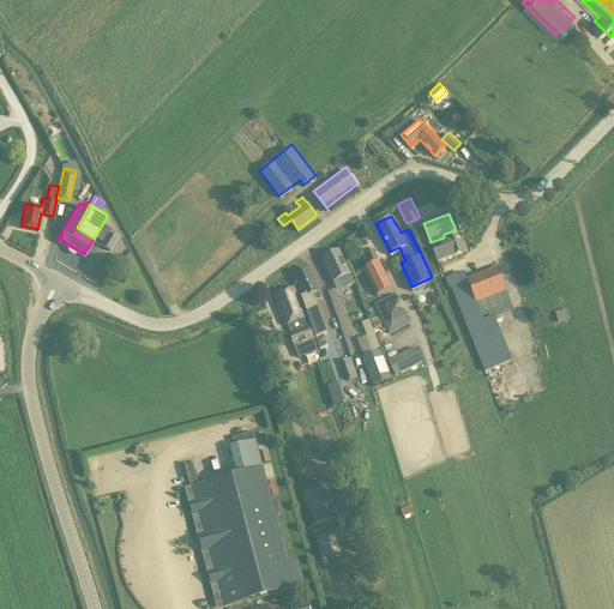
[(115,230),(112,228),(103,240),(101,243),(109,248),(116,235),(113,234),(115,230)]
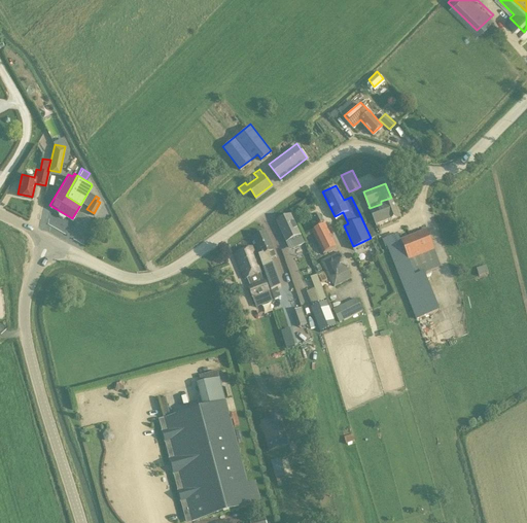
[(398,214),(391,198),(381,201),(381,204),(370,208),(376,223),(387,219),(398,214)]
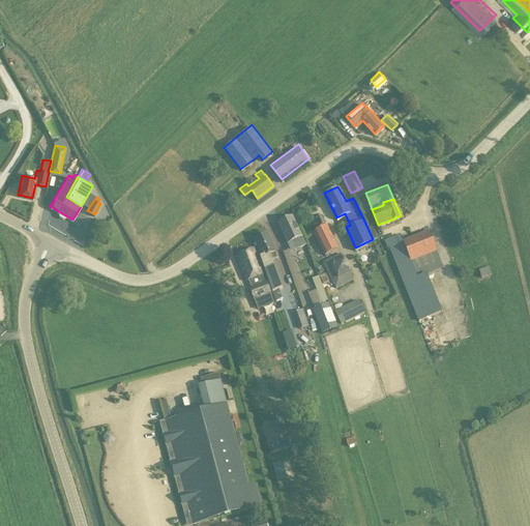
[(325,221),(321,212),(316,215),(320,223),(325,221)]
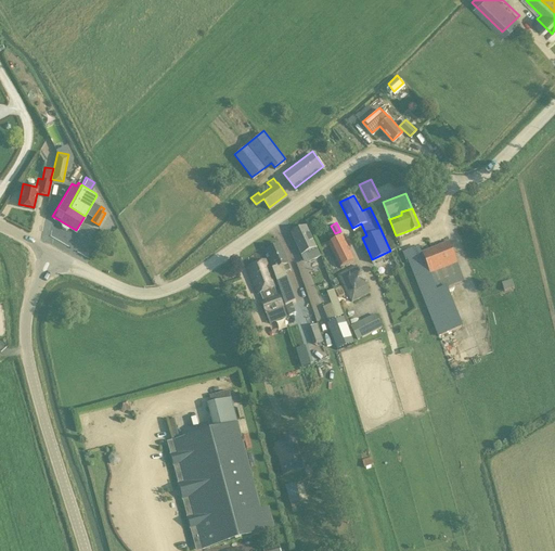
[(306,225),(291,232),(301,252),(305,251),(308,258),(320,253),(315,244),(306,225)]
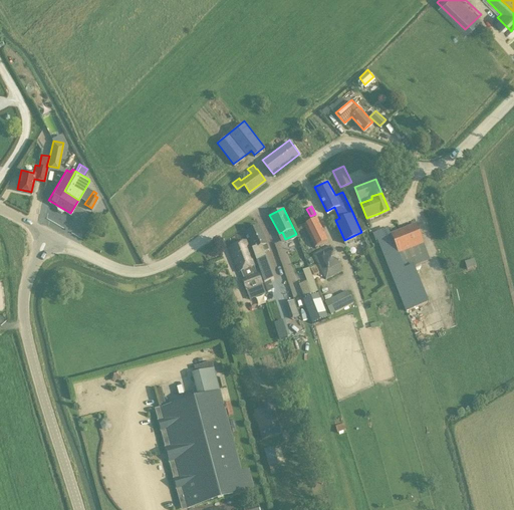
[(328,238),(317,217),(303,223),(314,245),(328,238)]
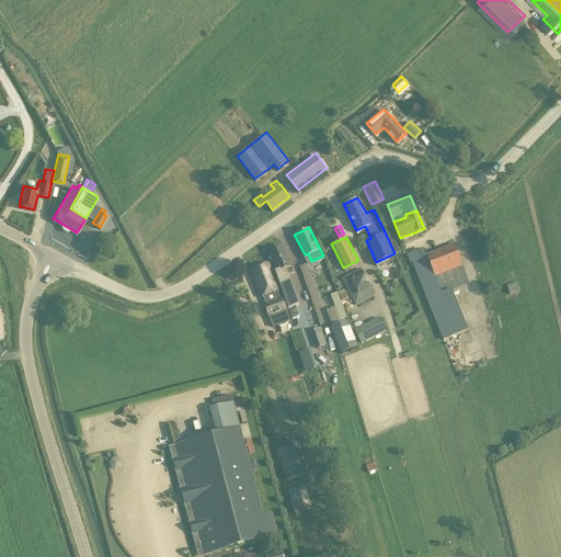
[(411,259),(430,305),(443,338),(468,328),(450,286),(469,280),(461,263),(454,242),(425,253),(423,246),(419,247),(407,252),(410,259),(411,259)]
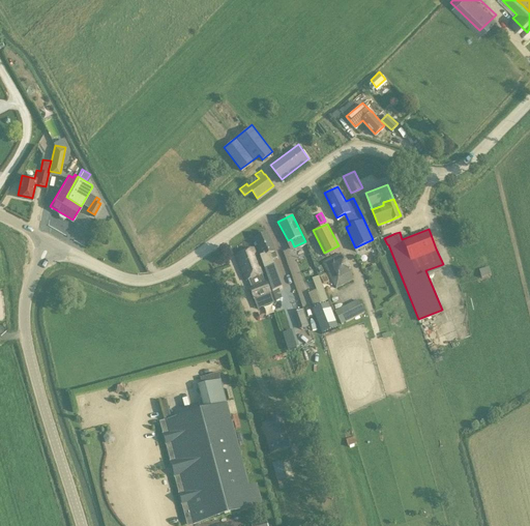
[(283,284),(274,261),(273,262),(271,256),(276,254),(267,232),(255,238),(262,254),(260,255),(272,289),(275,297),(282,295),(278,286),(283,284)]
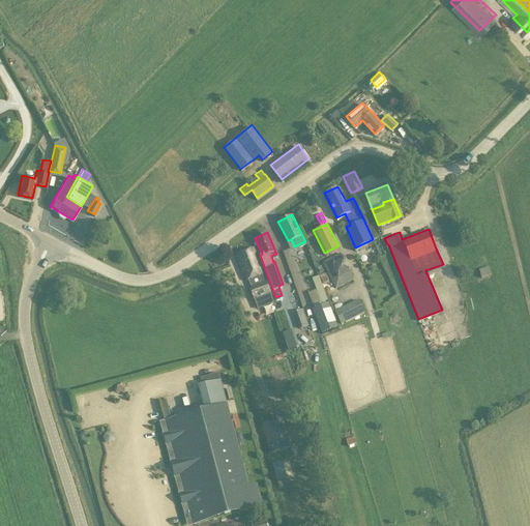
[(254,297),(270,291),(266,280),(262,270),(263,270),(257,256),(259,255),(256,245),(236,254),(245,278),(246,276),(251,286),(249,286),(254,297)]
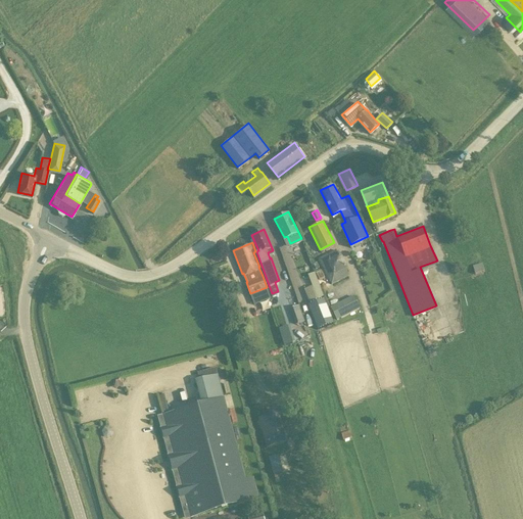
[(331,282),(349,274),(345,267),(346,266),(347,266),(347,265),(346,265),(341,253),(340,253),(339,252),(338,253),(335,247),(317,256),(331,282)]
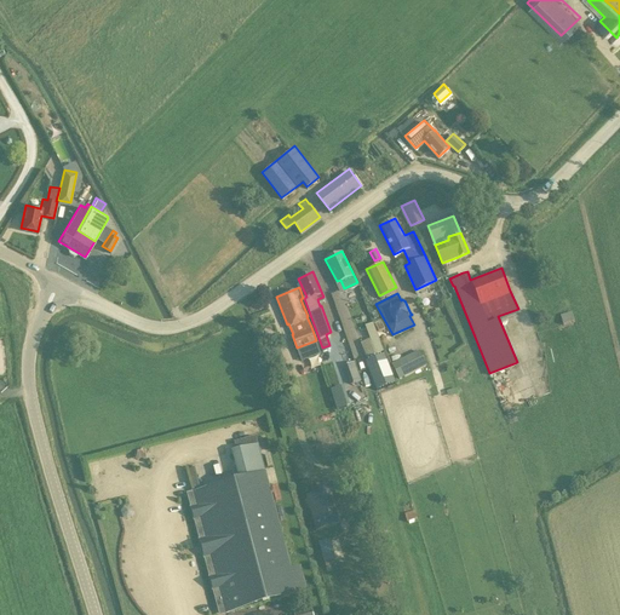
[(562,311),(564,321),(575,317),(573,308),(562,311)]
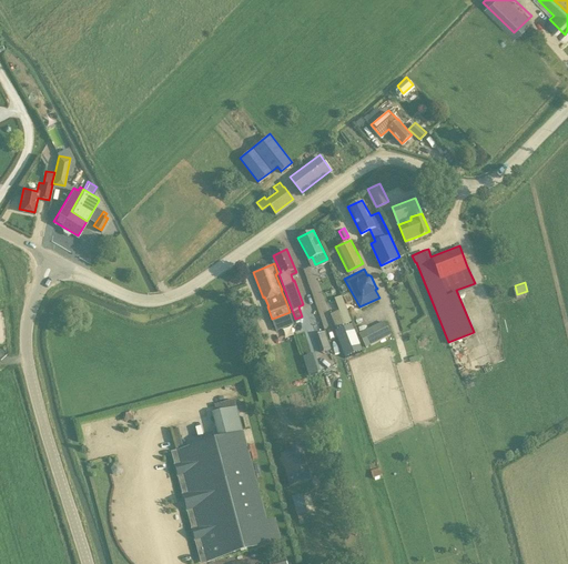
[(341,293),(335,295),(345,322),(352,320),(341,293)]
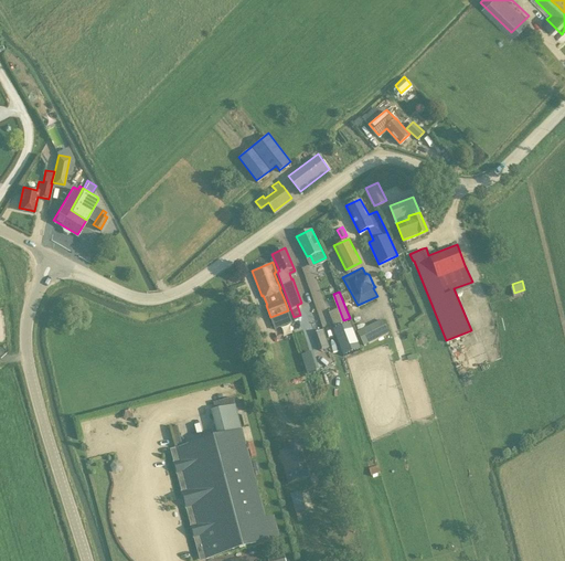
[(388,331),(382,317),(356,330),(364,343),(388,331)]
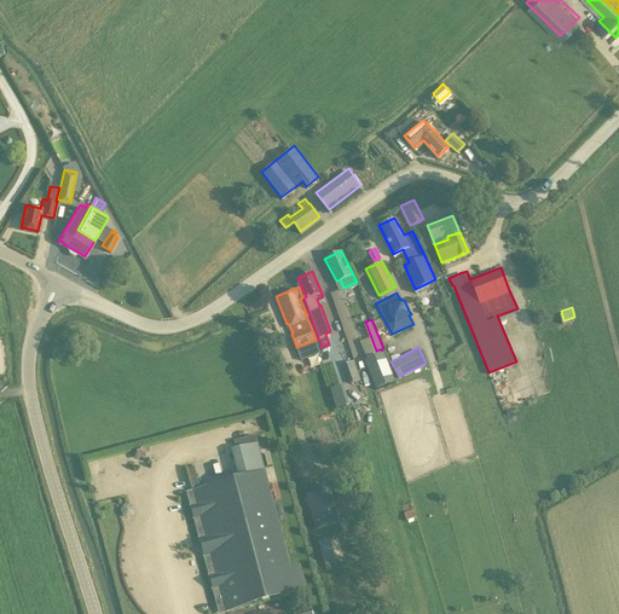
[(376,387),(394,381),(382,351),(364,358),(376,387)]
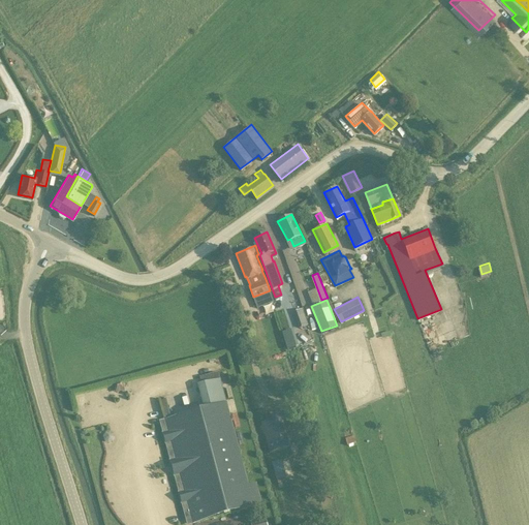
[(241,302),(230,306),(234,315),(244,311),(241,302)]
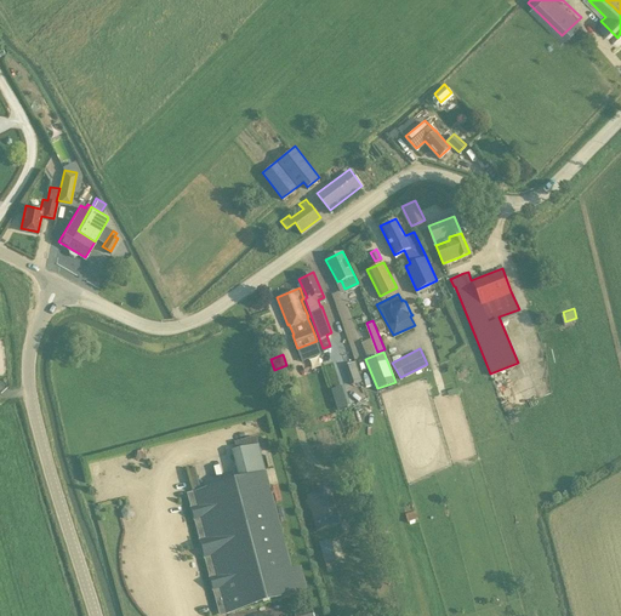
[(360,371),(349,376),(352,383),(363,380),(360,371)]
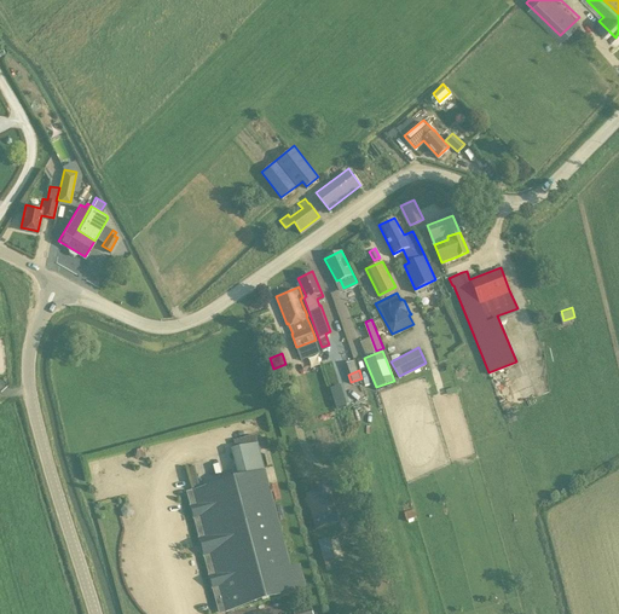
[(258,440),(231,447),(239,478),(195,490),(226,608),(296,589),(265,471),(258,440)]
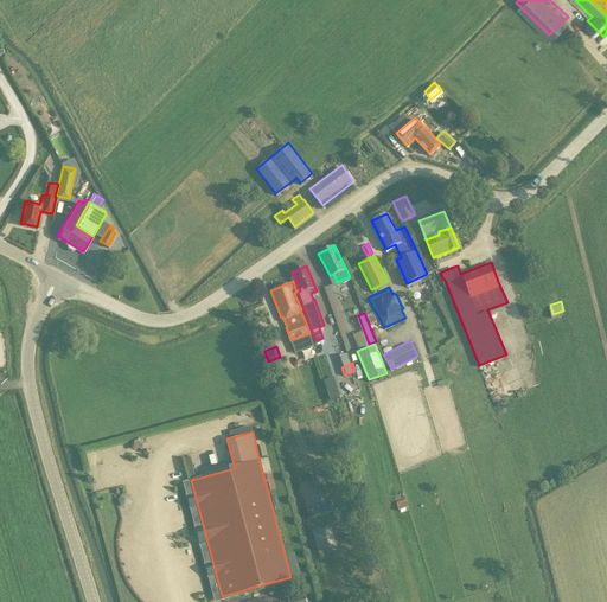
[(332,510),(323,475),(300,482),(310,517),(332,510)]
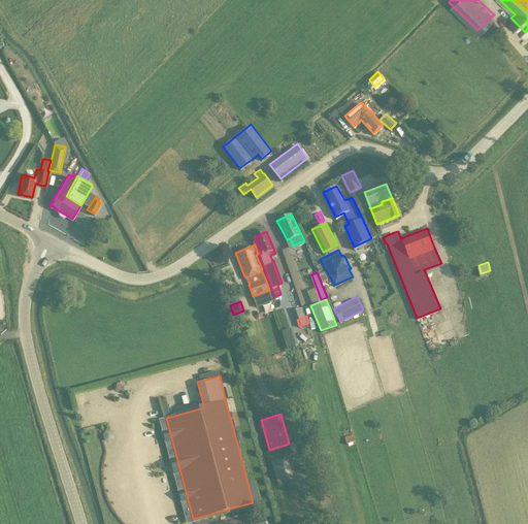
All buildings are outlined.
